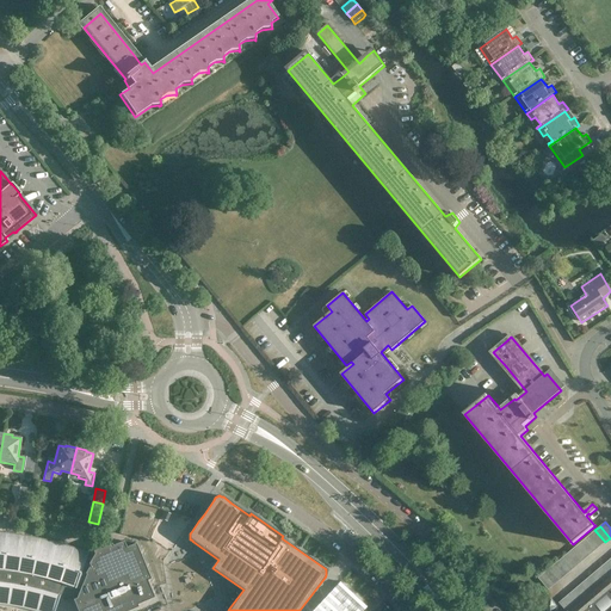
[(599,547),(605,542),(594,530),(590,535),(599,547)]
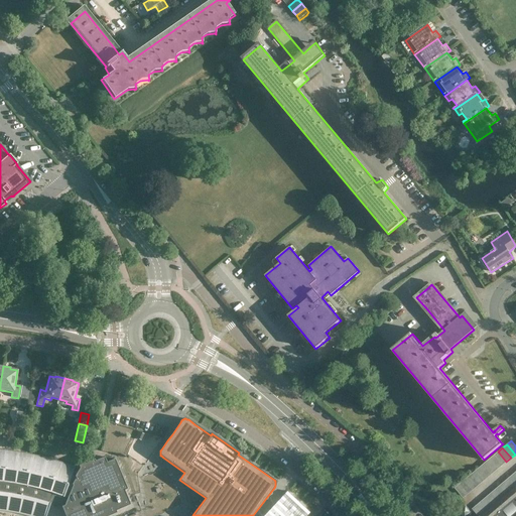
[(75,467),(74,468),(56,462),(38,457),(20,454),(0,449),(0,510),(6,511),(18,513),(30,515),(46,515),(50,503),(61,507),(65,515),(108,515),(117,513),(116,511),(130,505),(124,490),(127,489),(115,459),(107,462),(104,457),(95,461),(94,459),(79,466),(75,467)]
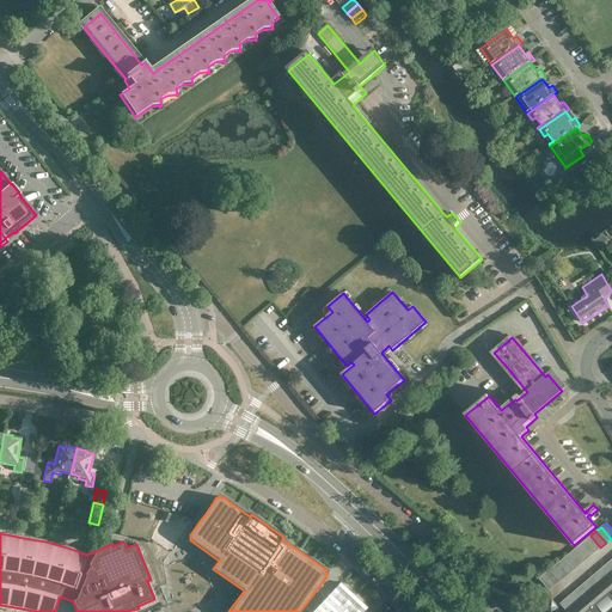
[(595,552),(600,548),(591,536),(586,540),(595,552)]
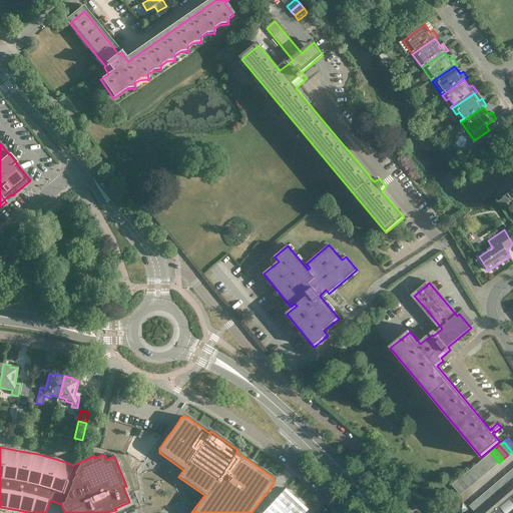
[(495,466),(499,463),(491,453),(486,456),(495,466)]
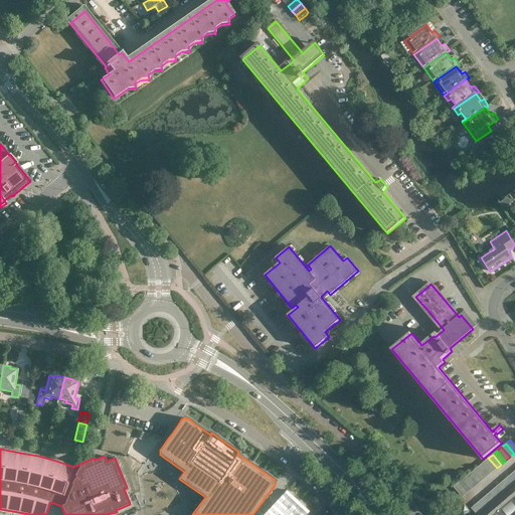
[(492,472),(497,468),(488,458),(484,462),(492,472)]
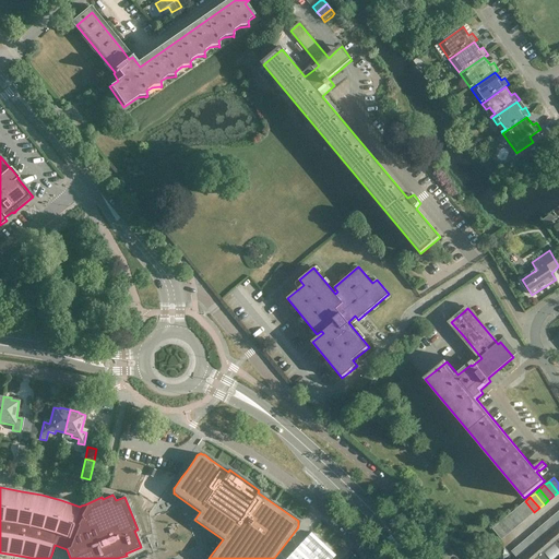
[(530,516),(534,512),(525,501),(521,506),(530,516)]
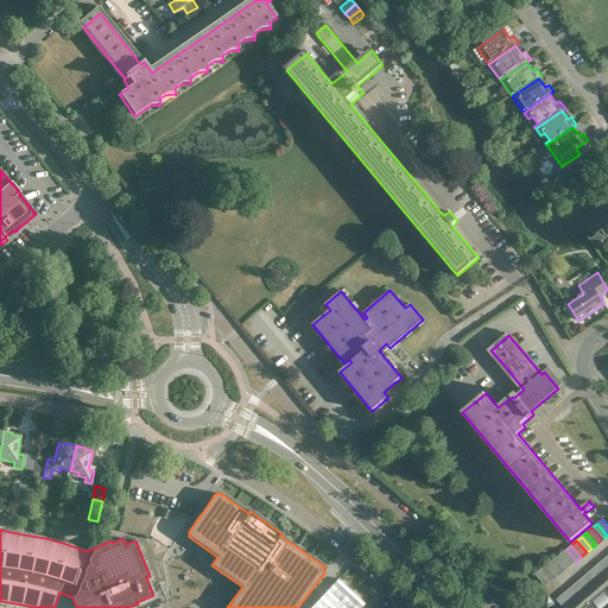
[(571,565),(576,562),(567,550),(561,553),(571,565)]
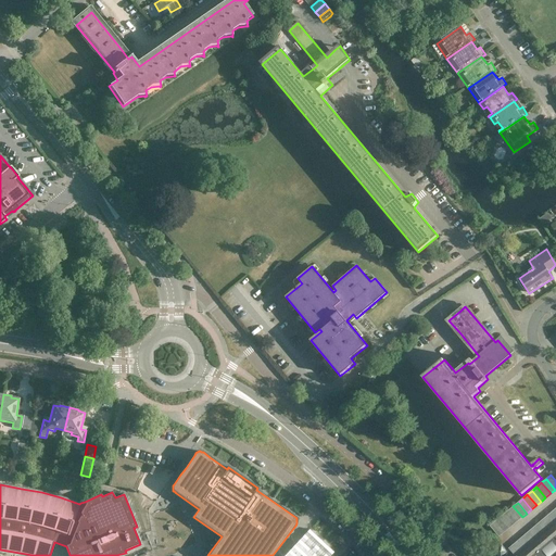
[(517,521),(522,517),(513,506),(508,510),(517,521)]
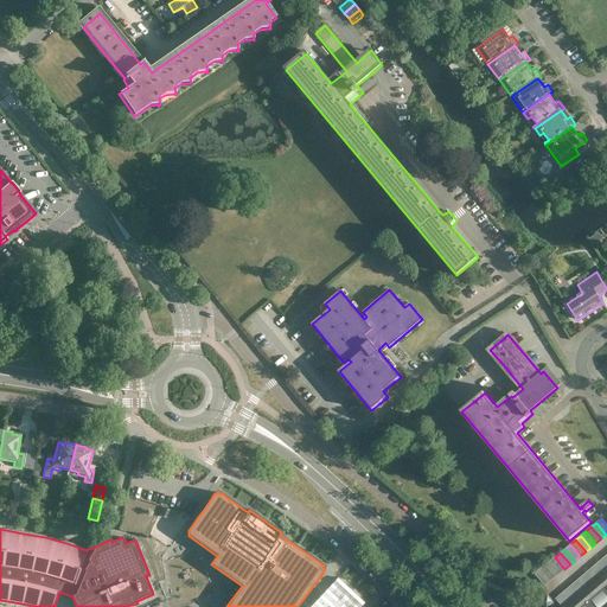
[(560,573),(564,569),(555,557),(550,561),(560,573)]
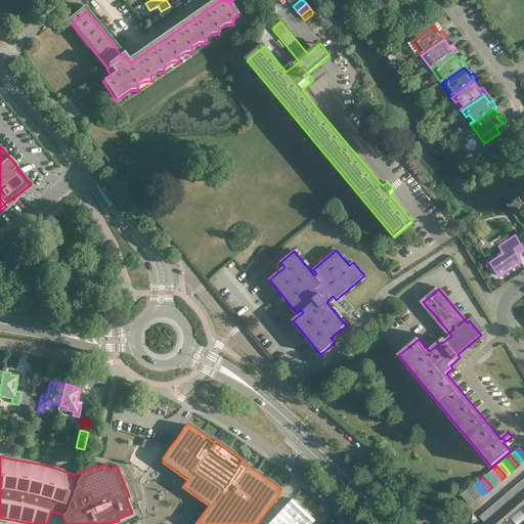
[(522,497),(523,495),(523,489),(519,483),(514,487),(522,497)]
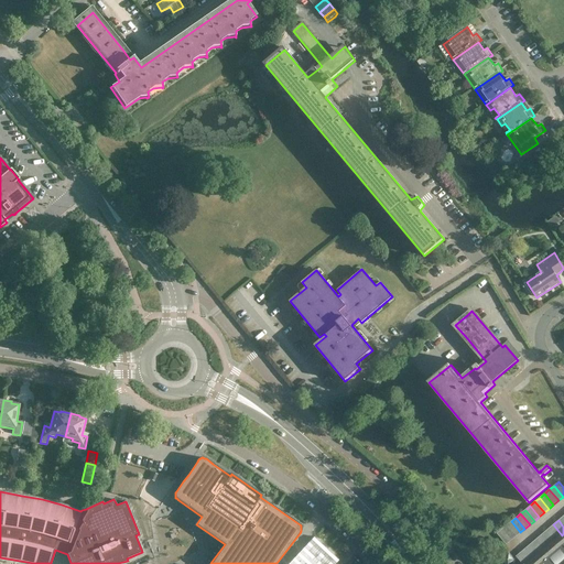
[(516,537),(520,532),(511,521),(506,525),(516,537)]
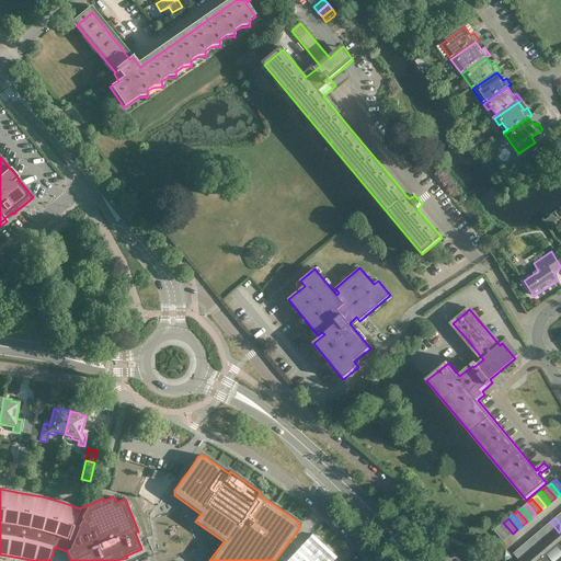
[(554,536),(559,533),(550,522),(546,526),(554,536)]
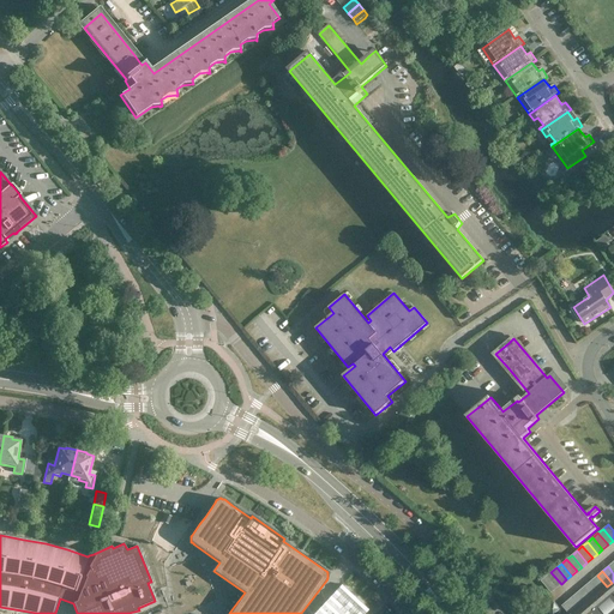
[(555,589),(561,584),(551,572),(546,577),(555,589)]
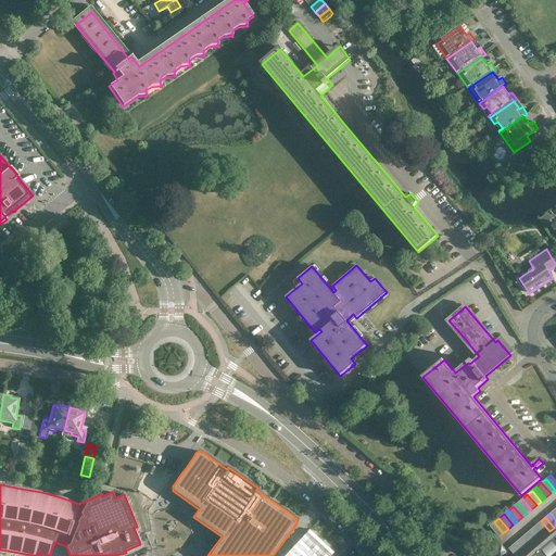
[(545,535),(550,531),(541,521),(536,525),(545,535)]
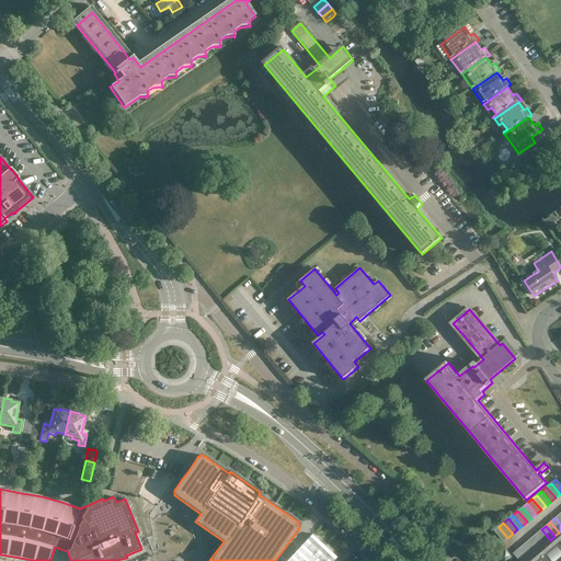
[(503,541),(507,538),(499,527),(494,530),(503,541)]
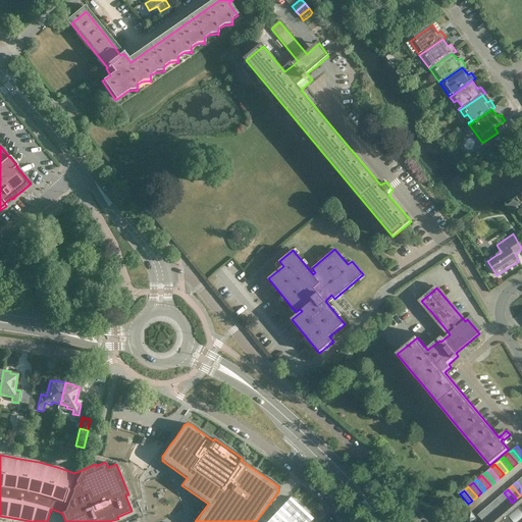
[(508,507),(512,503),(504,492),(500,497),(508,507)]
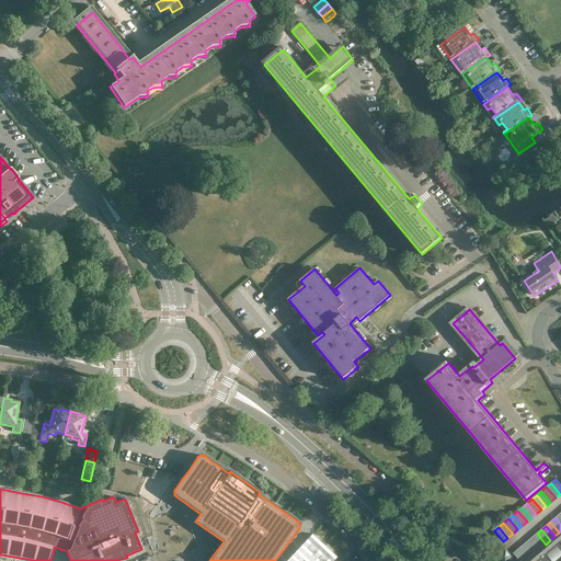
[(560,560),(560,530),(559,533),(554,536),(550,540),(546,545),(541,548),(536,552),(531,557),(526,560),(525,560),(560,560)]
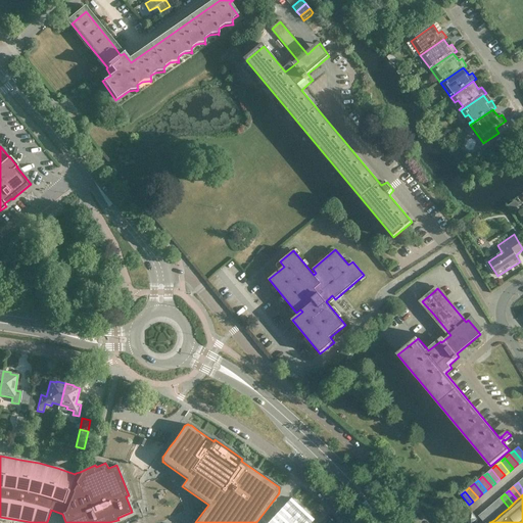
[(291,497),(267,522),(310,522),(314,519),(291,497)]
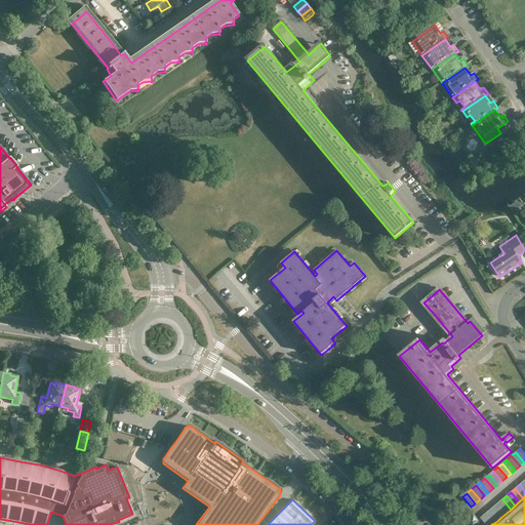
[(507,513),(511,510),(502,499),(497,503),(507,513)]
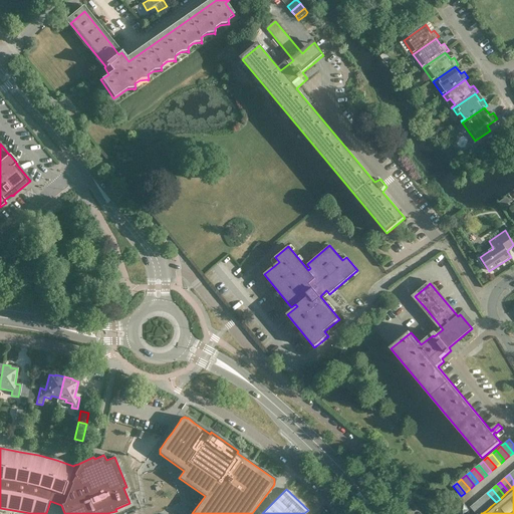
[(491,506),(496,502),(487,493),(483,496),(491,506)]
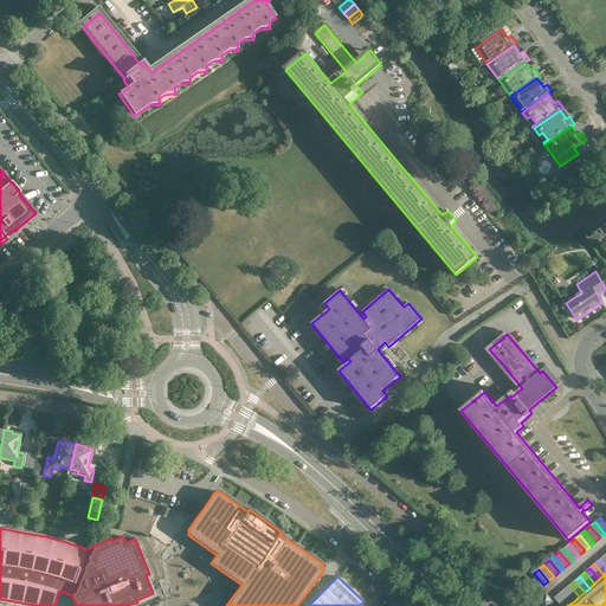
[(226,605),(239,590),(232,585),(220,603),(224,605),(226,605)]
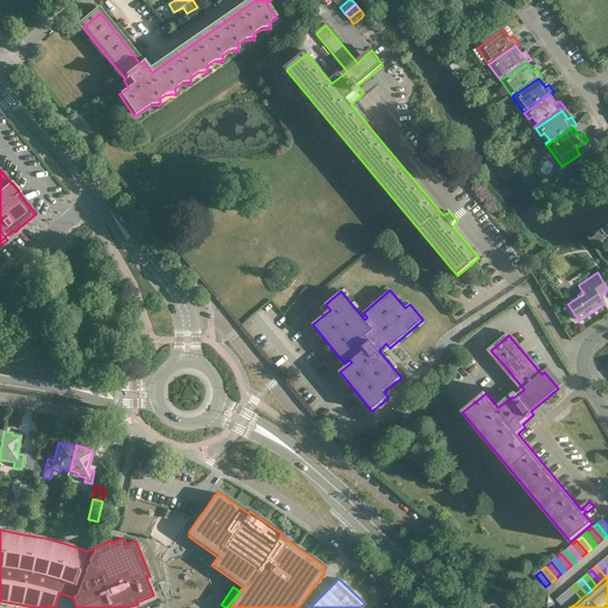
[(576,603),(581,599),(571,587),(567,591),(576,603)]
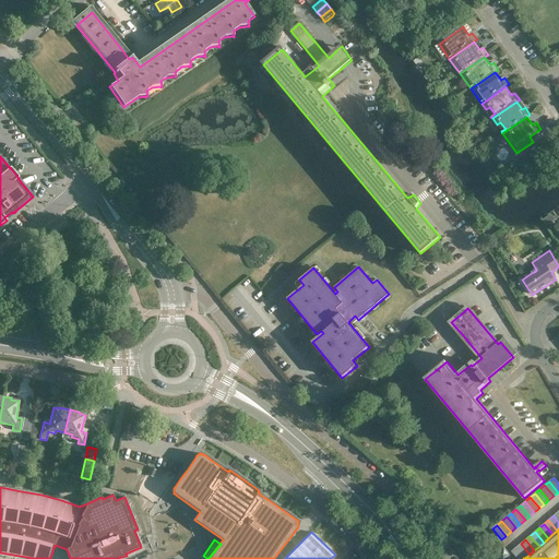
[(524,558),(530,555),(521,544),(515,548),(524,558)]
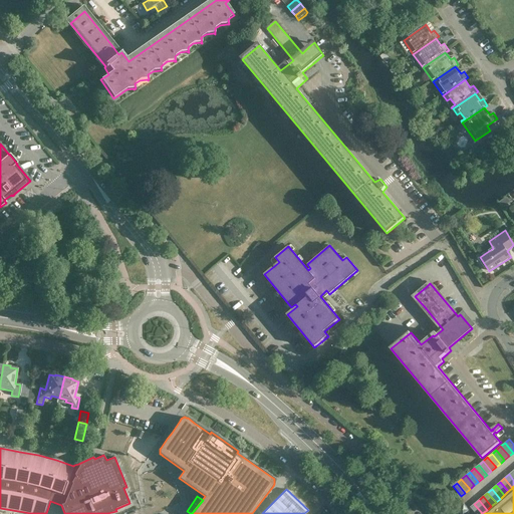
[(457,509),(461,513),(463,513),(469,510),(463,504),(457,509)]
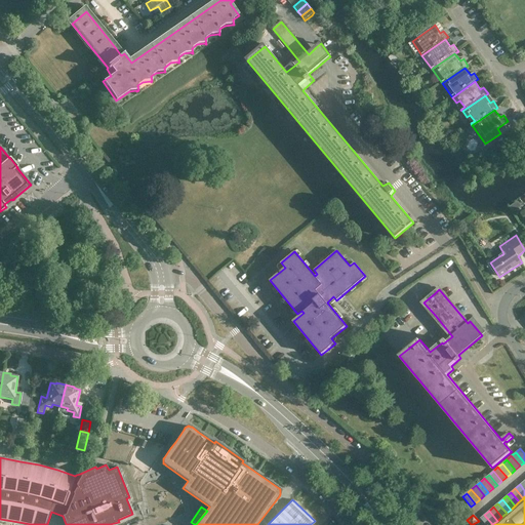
[(491,524),(492,524),(484,515),(480,518),(486,524),(491,524)]
